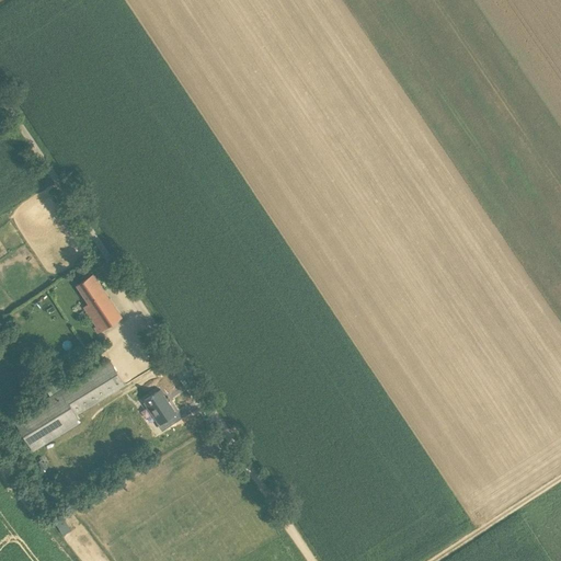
[(98,333),(121,318),(92,274),(77,284),(89,302),(84,307),(91,318),(89,319),(98,333)]
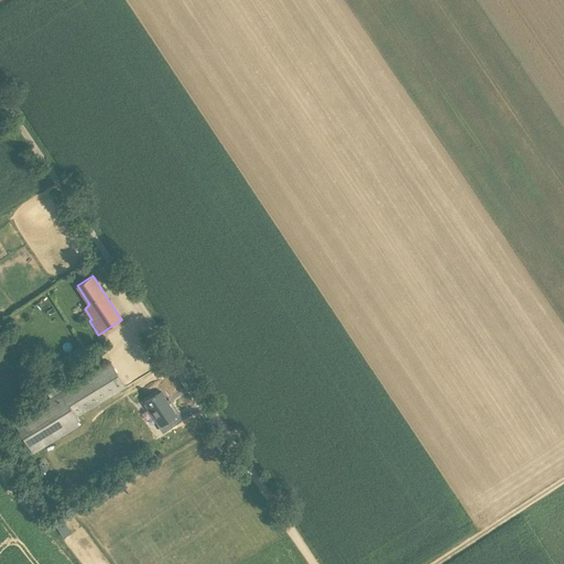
[(142,382),(158,372),(139,342),(123,350),(142,382)]
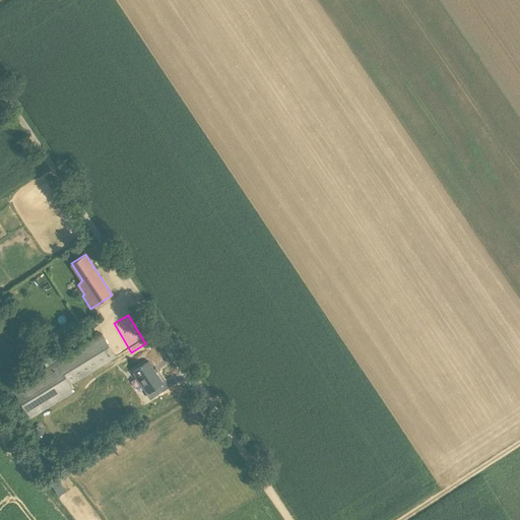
[(117,356),(103,334),(58,362),(47,368),(12,389),(30,417),(74,391),(70,384),(117,356)]
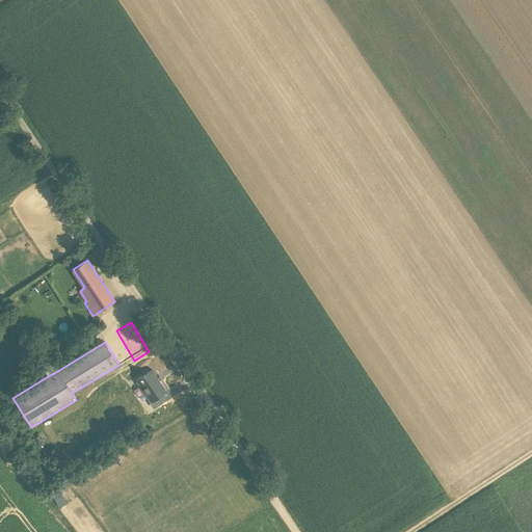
[(43,367),(48,376),(59,370),(54,361),(43,367)]
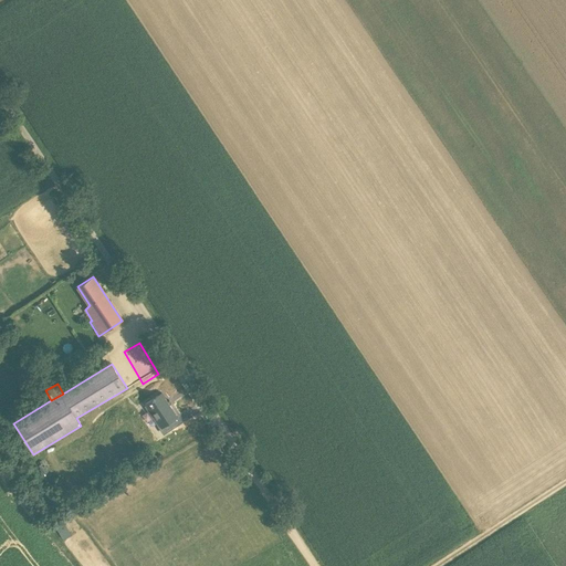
[(146,404),(147,405),(147,406),(159,425),(165,421),(167,425),(169,426),(168,427),(170,430),(175,427),(171,421),(178,417),(170,405),(171,404),(169,400),(168,401),(161,392),(155,397),(155,396),(153,398),(146,404)]
